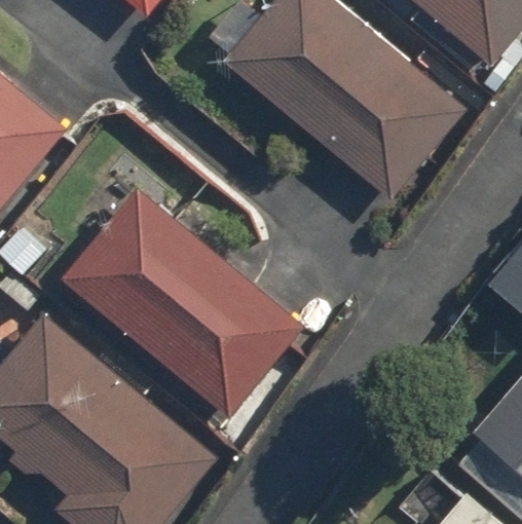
[(131,0),(148,14),(159,0),(131,0)]
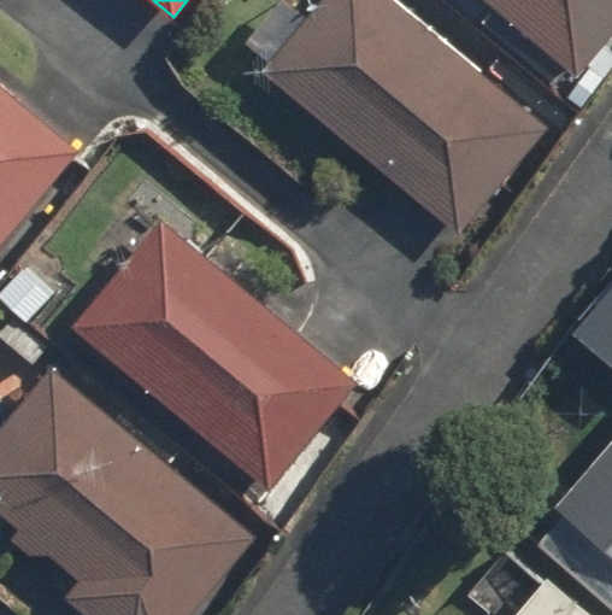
[(322,0),(264,72),(460,230),(545,126),(390,0),(322,0)]
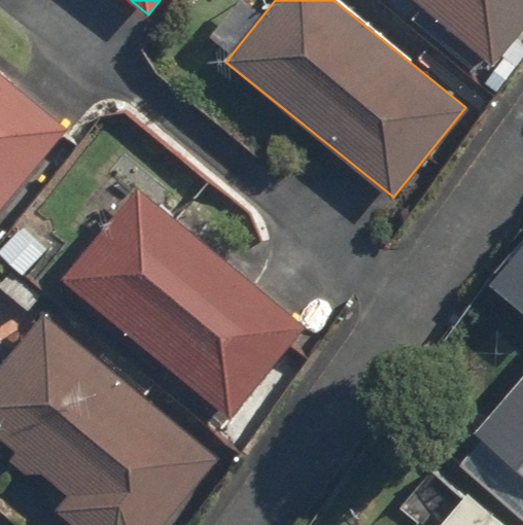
[(522,0),(416,0),(491,63),(522,24),(522,0)]
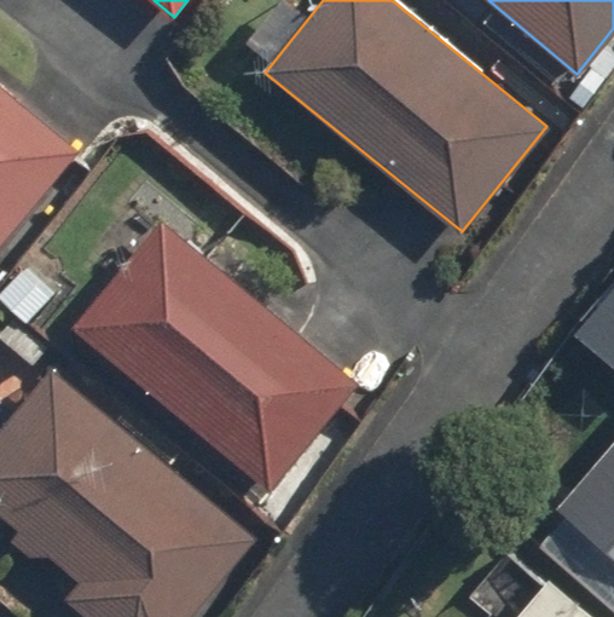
[(0,244),(77,151),(0,86),(0,244)]
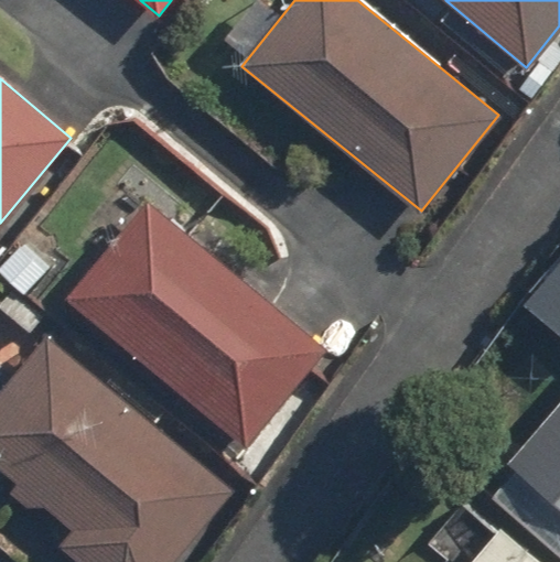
[(66,300),(245,447),(326,349),(148,202),(66,300)]
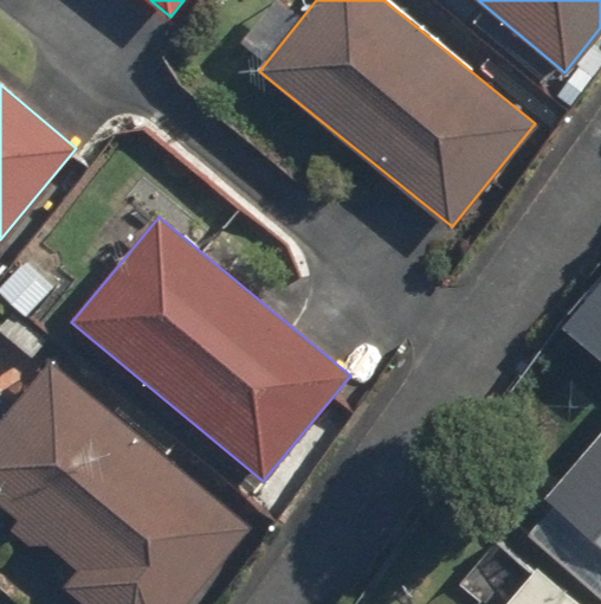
[(2,290),(33,316),(56,288),(24,263),(2,290)]
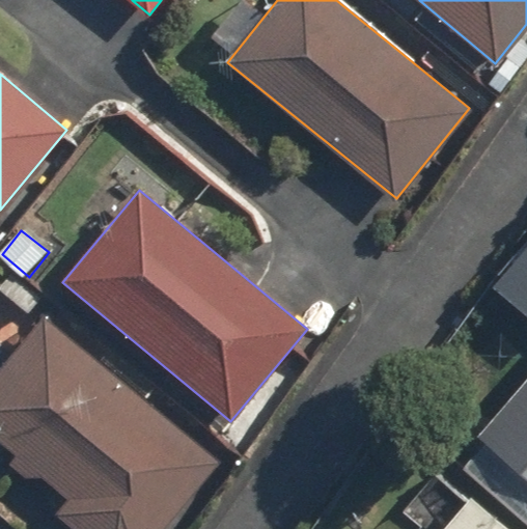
[(0,291),(28,314),(39,300),(9,276),(0,287),(0,291)]
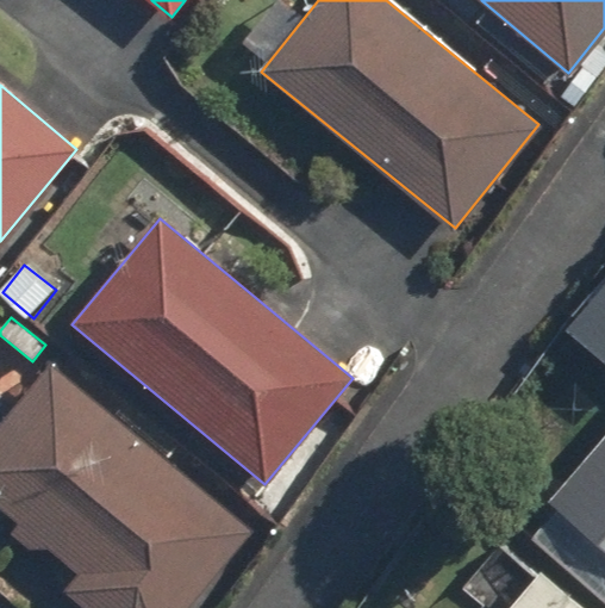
[(64,590),(86,607),(186,607),(250,532),(50,364),(0,423),(0,506),(16,519),(17,537),(29,547),(48,546),(80,572),(64,590)]
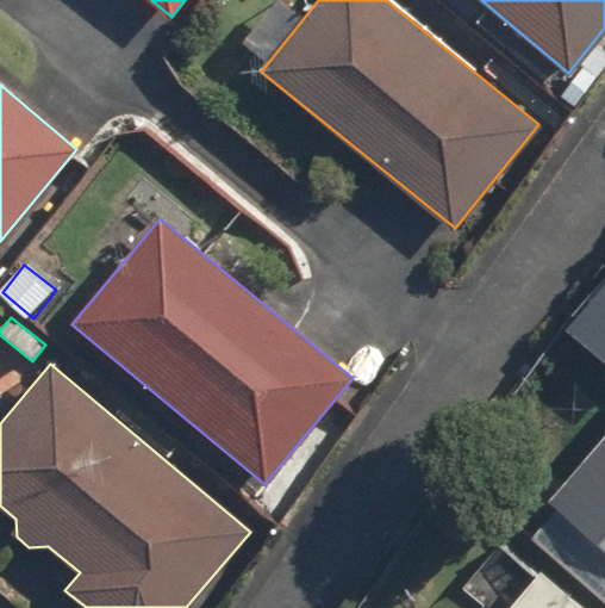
[(604,435),(550,498),(604,545),(604,435)]
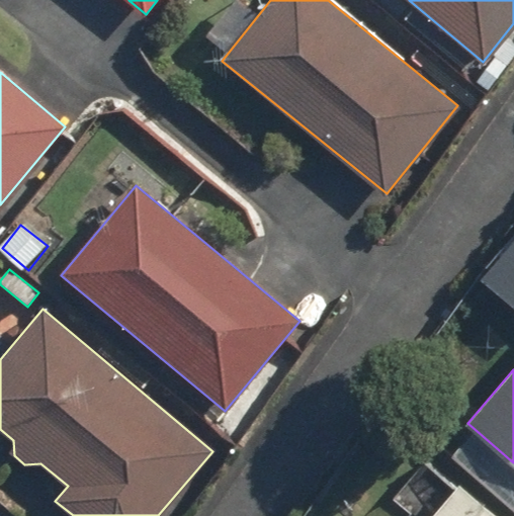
[(492,515),(458,489),(434,515),(492,515)]
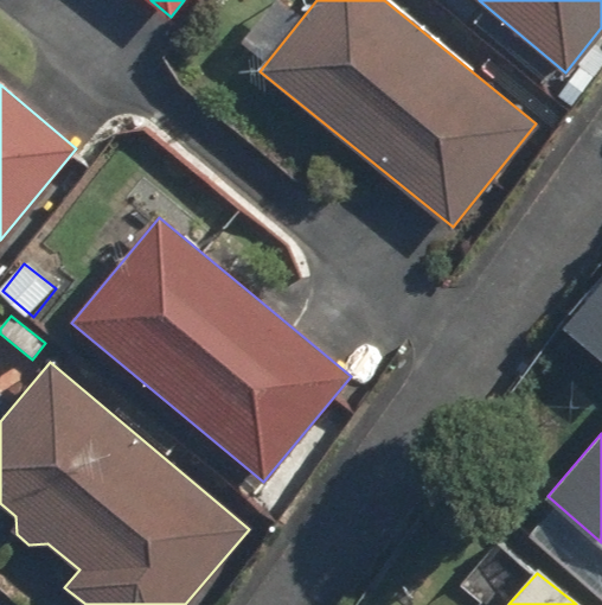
All buildings are outlined.
